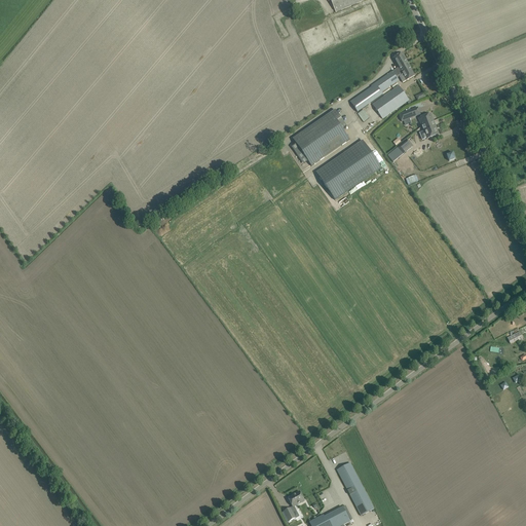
[(330,0),(336,12),(366,0),(330,0)]
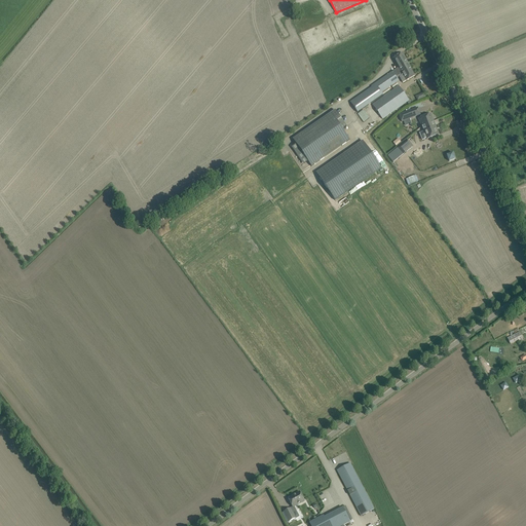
[(402,81),(406,79),(406,81),(415,76),(411,70),(411,69),(402,52),(392,59),(399,68),(392,72),(375,83),(375,84),(350,102),(358,113),(383,96),(381,94),(399,81),(397,78),(400,76),(402,81)]
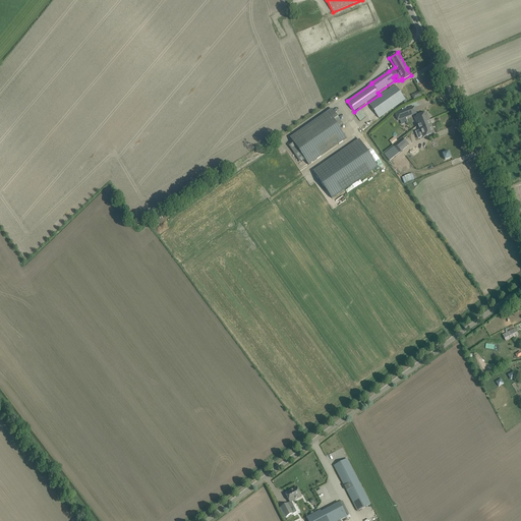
[(381,96),(368,104),(379,118),(405,100),(403,97),(395,85),(390,89),(387,91),(381,96)]
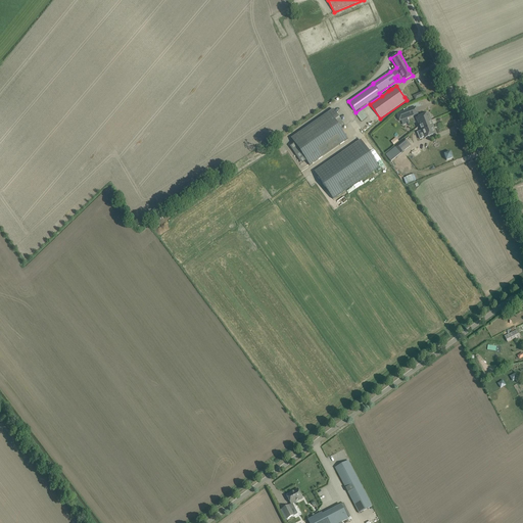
[(416,107),(396,114),(399,122),(401,121),(403,125),(409,123),(407,119),(418,114),(416,107)]
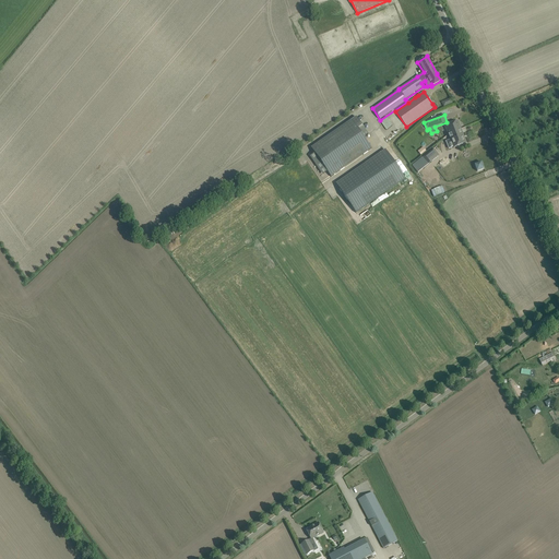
[(369,135),(356,117),(311,149),(332,177),(372,149),(365,139),(369,135)]
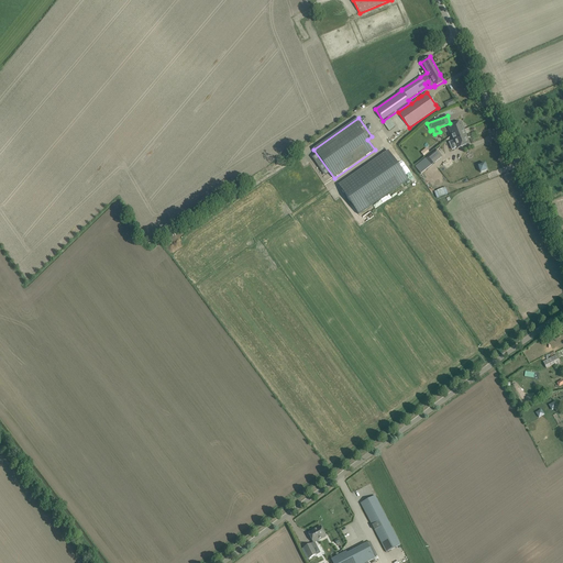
[(395,127),(389,118),(384,122),(389,131),(395,127)]
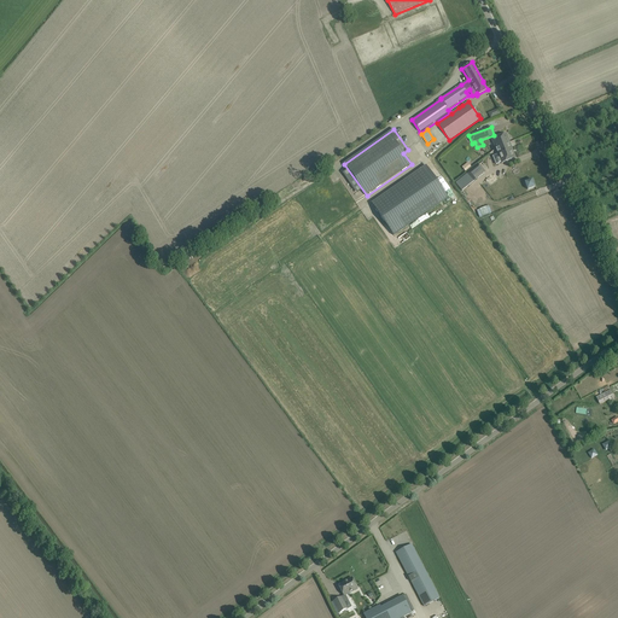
[(509,143),(506,134),(491,139),(495,150),(507,145),(507,144),(509,143)]
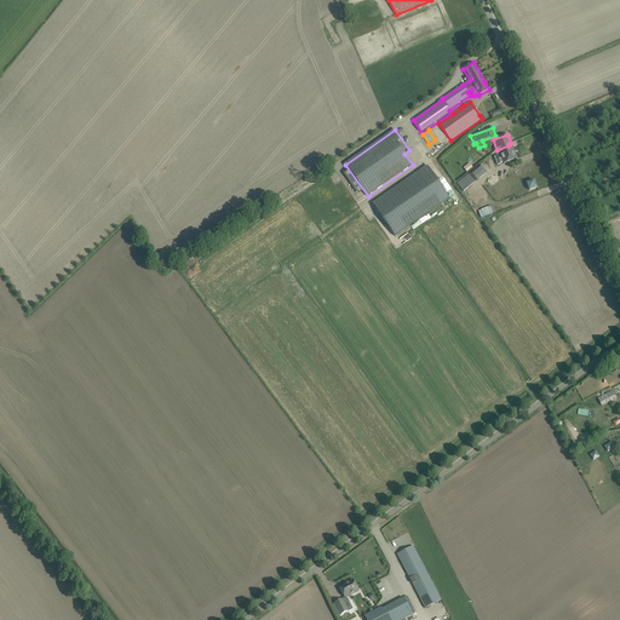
[(499,155),(494,158),(498,166),(503,164),(503,165),(517,159),(511,143),(509,144),(509,145),(498,149),(498,150),(499,154),(499,155)]
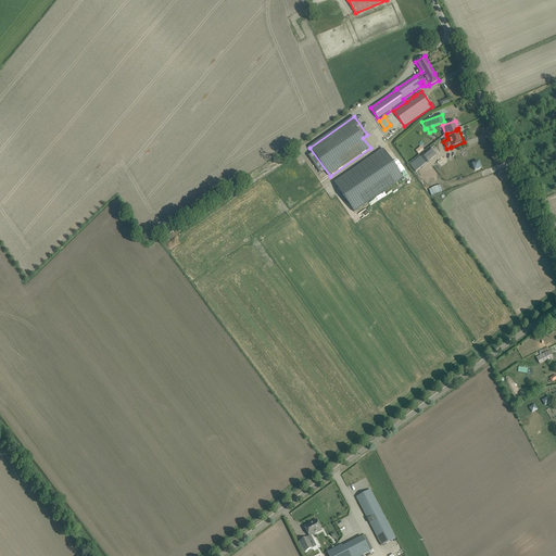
[(383,149),(333,184),(340,192),(354,212),(403,178),(383,149)]
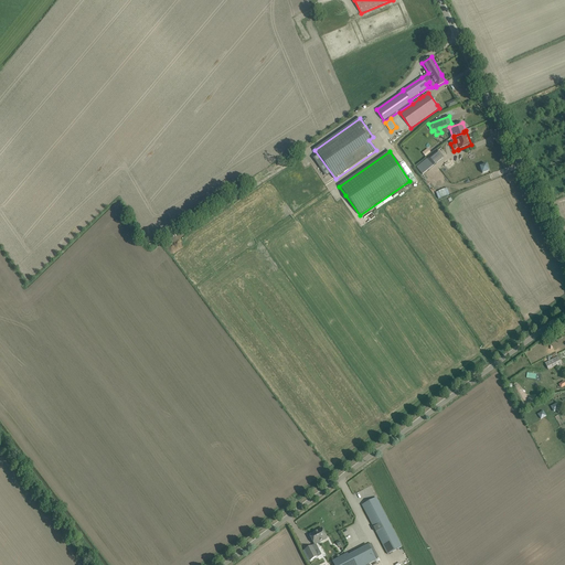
[(444,158),(438,151),(427,160),(433,167),(437,163),(436,163),(444,158)]
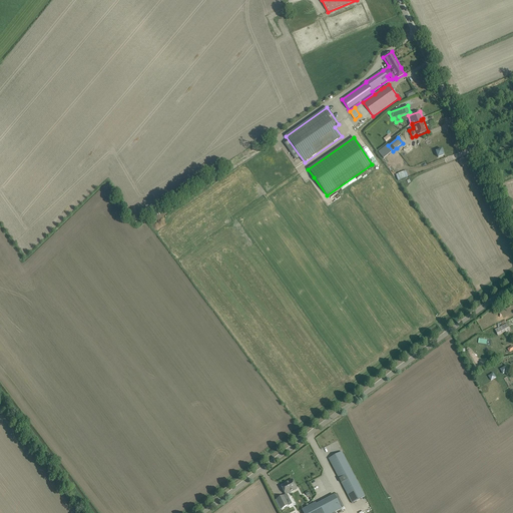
[(442,149),(436,151),(438,158),(444,155),(442,149)]
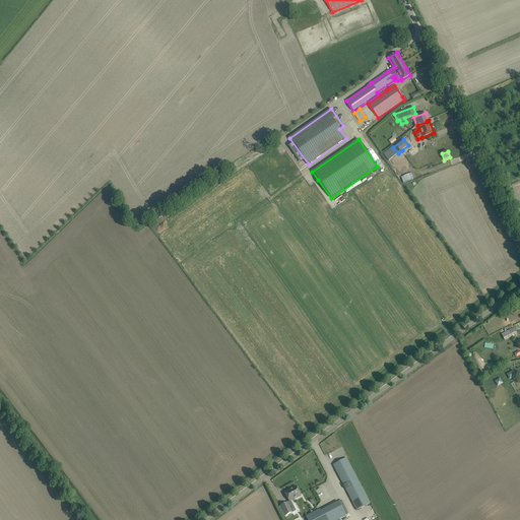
[(502,332),(505,339),(518,335),(515,328),(502,332)]
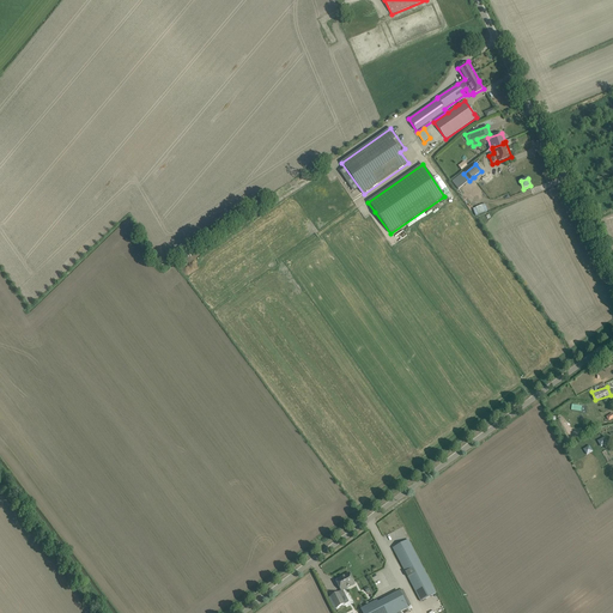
[(583,450),(587,455),(593,451),(589,445),(583,450)]
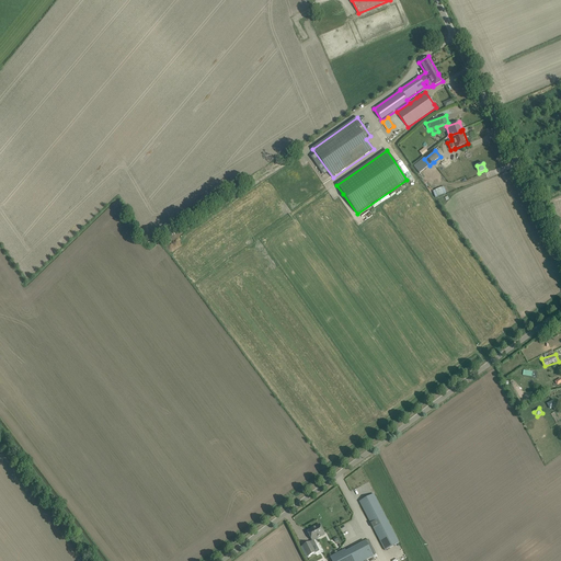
[(399,542),(374,494),(359,502),(385,550),(399,542)]
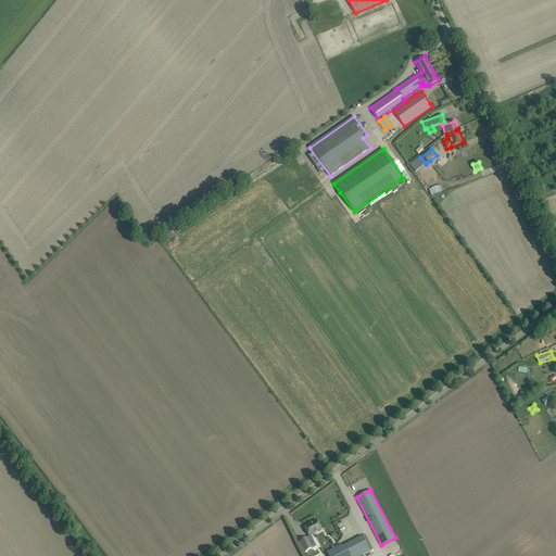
[(310,536),(321,530),(317,520),(312,522),(313,523),(305,528),(310,536)]
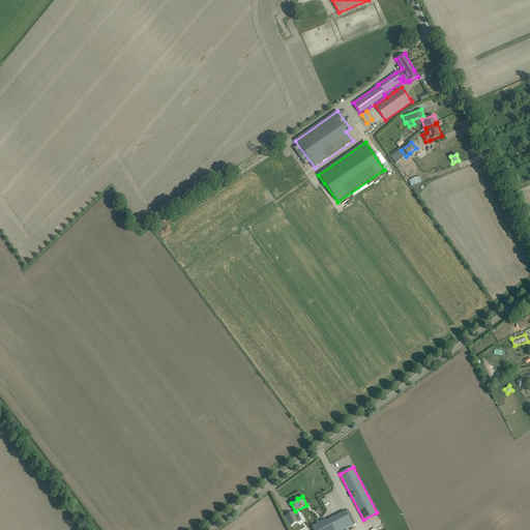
[(313,529),(344,529),(353,526),(345,511),(313,528),(312,527),(313,529)]
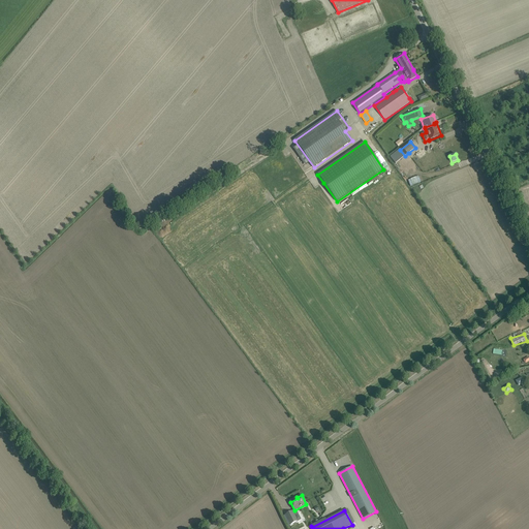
[(290,525),(298,521),(292,511),(285,515),(290,525)]
